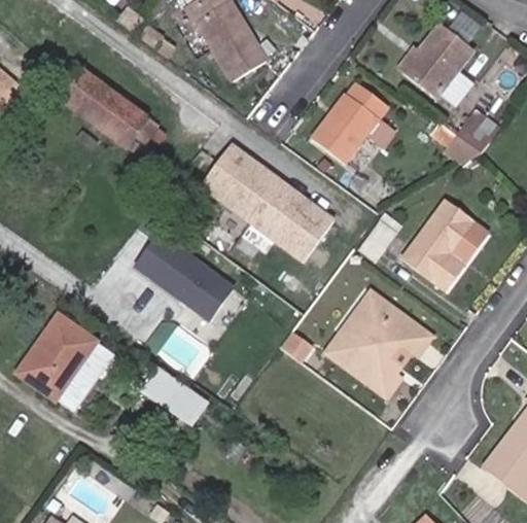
[(268,59),(232,0),(184,0),(188,6),(187,7),(232,80),(268,59)]
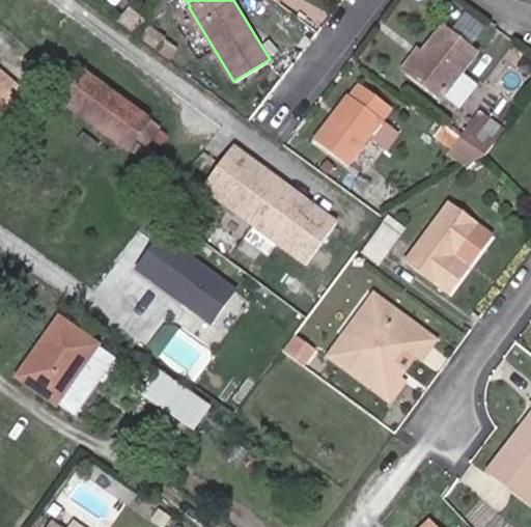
[(441,98),(477,52),(443,25),(422,52),(417,48),(402,67),(441,98)]
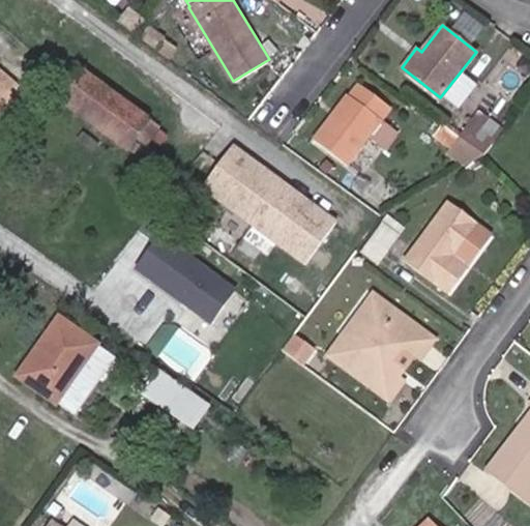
[(65,85),(148,148),(163,126),(82,65),(65,85)]
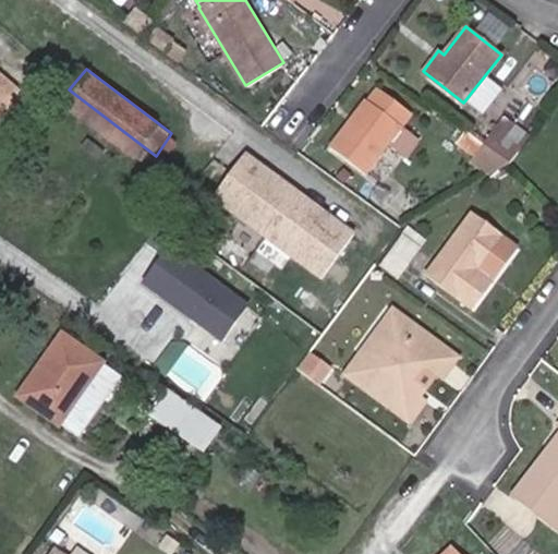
[(0,74),(0,115),(21,93),(0,74)]
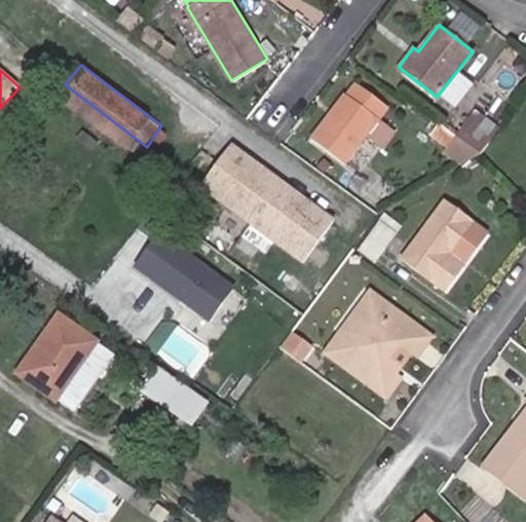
[(377,118),(386,106),(355,83),(346,96),(344,95),(312,136),(344,161),(366,133),(377,118)]
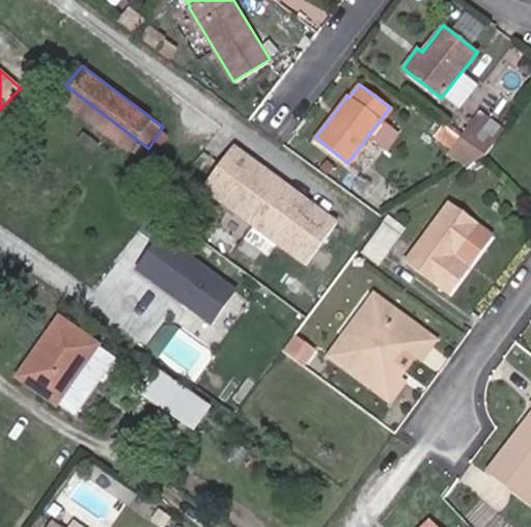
[(472,120),(497,138),(504,127),(479,109),(472,120)]
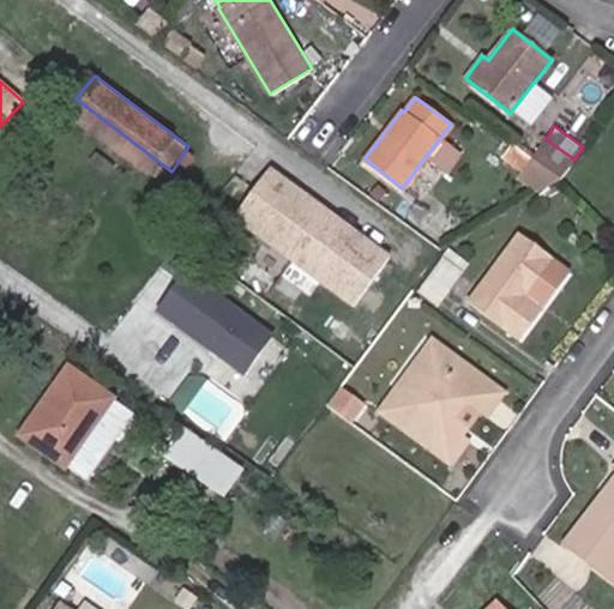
[(461,152),(440,138),(427,155),(447,170),(461,152)]
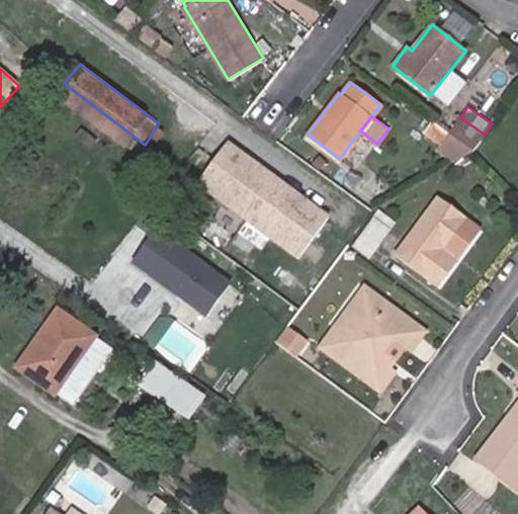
[(449,133),(472,150),(485,135),(460,117),(449,133)]
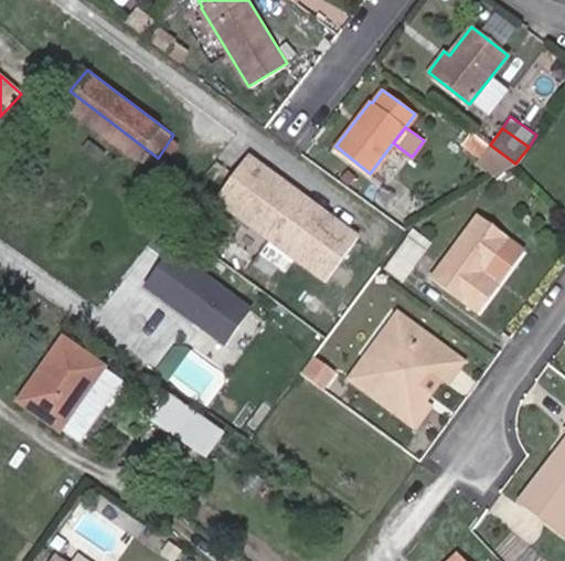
[(473,163),(491,178),(515,163),(490,145),(472,130),(461,145),(479,158),(473,163)]
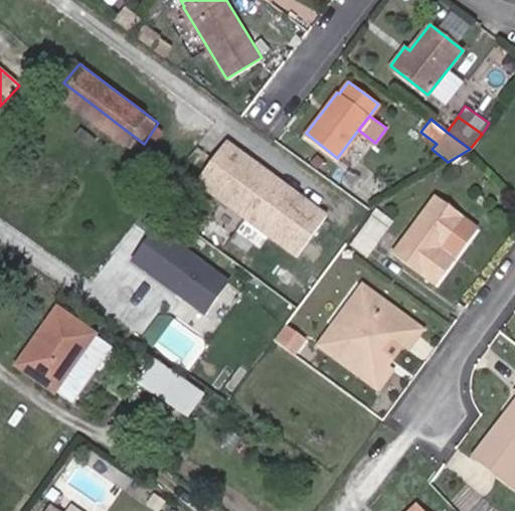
[(326,214),(224,140),(195,181),(296,254),(326,214)]
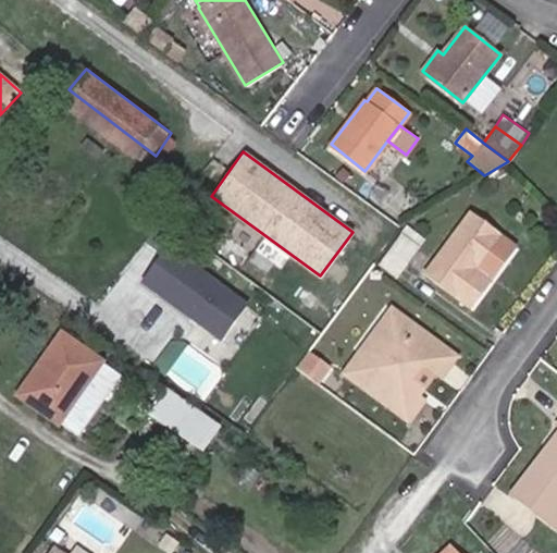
[(475,268),(500,234),(472,212),(426,273),(470,306),(491,280),(475,268)]
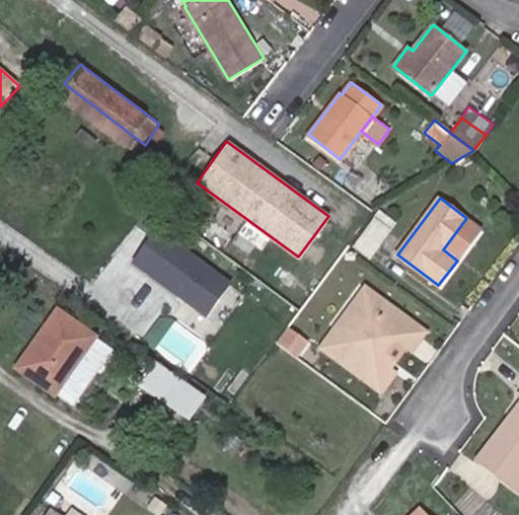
[(375,216),(368,226),(385,238),(392,229),(375,216)]
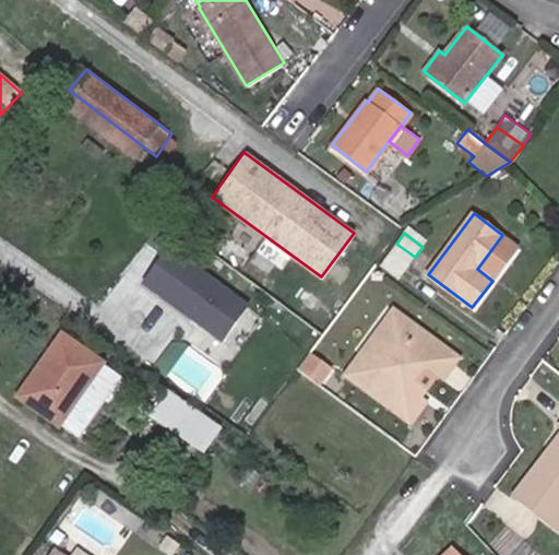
[(396,244),(379,267),(397,280),(415,257),(396,244)]
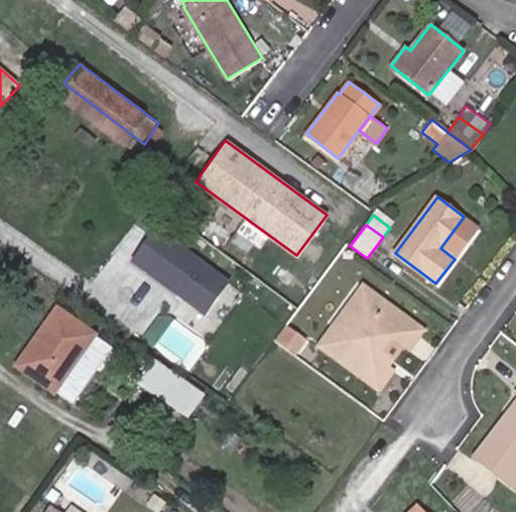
[(228,281),(155,228),(131,260),(204,313),(228,281)]
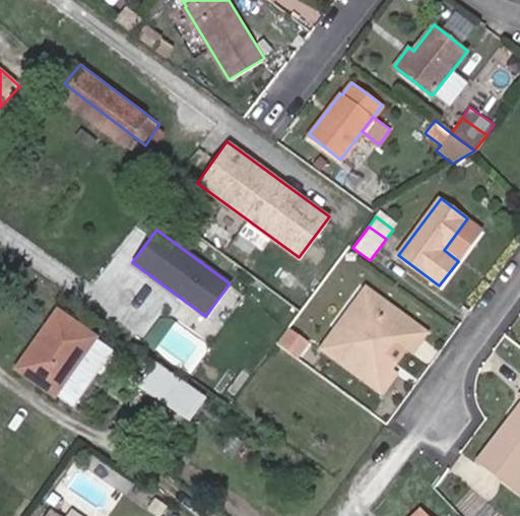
[(363,291),(369,296),(418,333),(426,338),(430,332),(367,284),(363,291)]
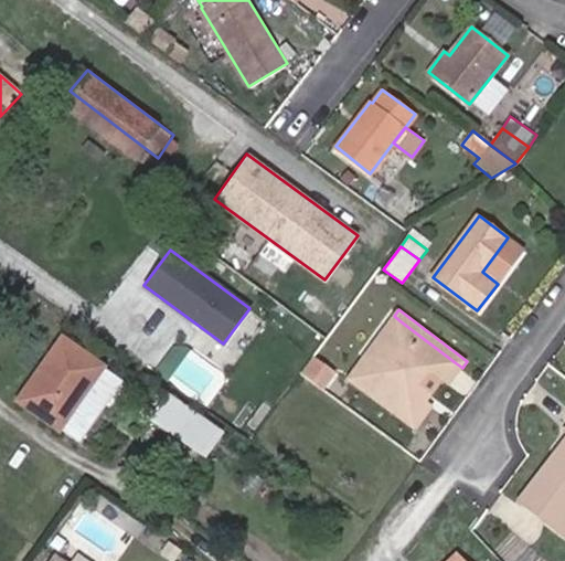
[(360,378),(401,321),(394,316),(352,371),(360,378)]
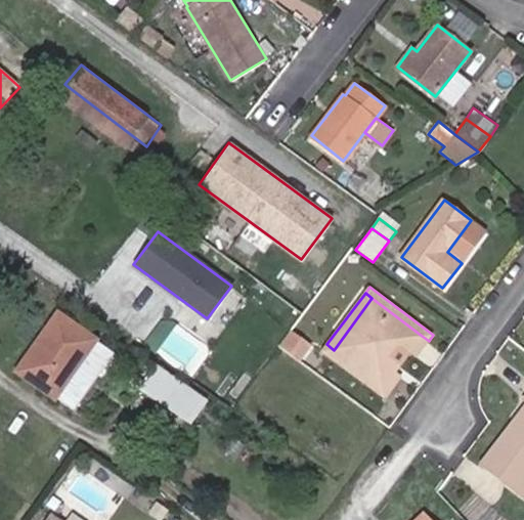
[(422,336),(372,298),(334,350),(383,387),(399,365),(390,359),(401,345),(410,351),(422,336)]
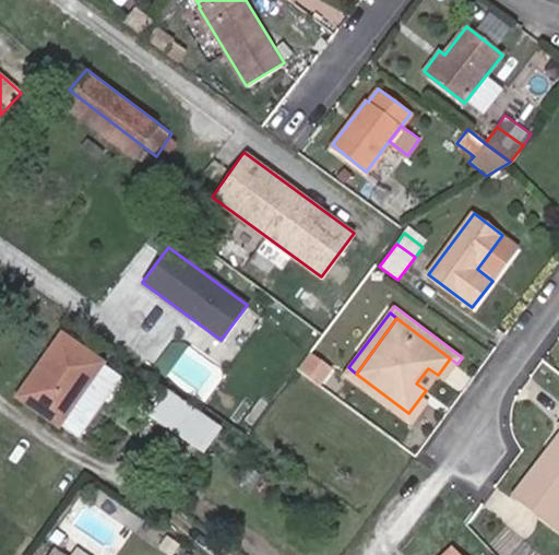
[(123,377),(62,334),(19,397),(79,438),(123,377)]
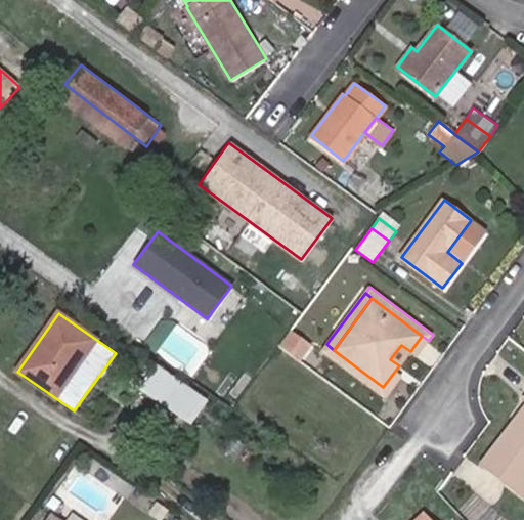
[(429,341),(422,336),(410,351),(399,365),(383,387),(390,392),(429,341)]
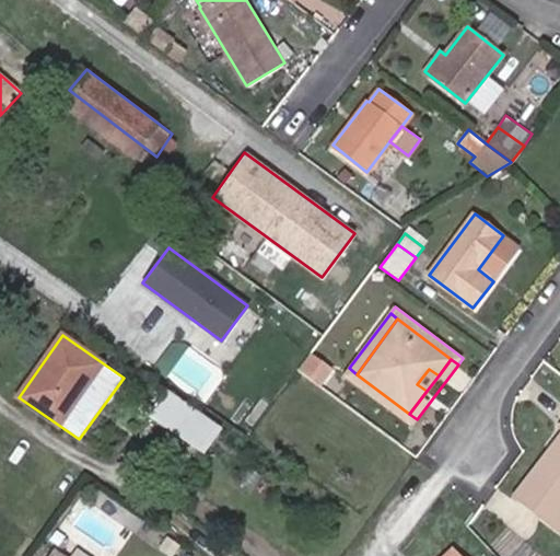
[(409,414),(357,374),(349,368),(343,375),(411,426),(417,419),(409,414)]
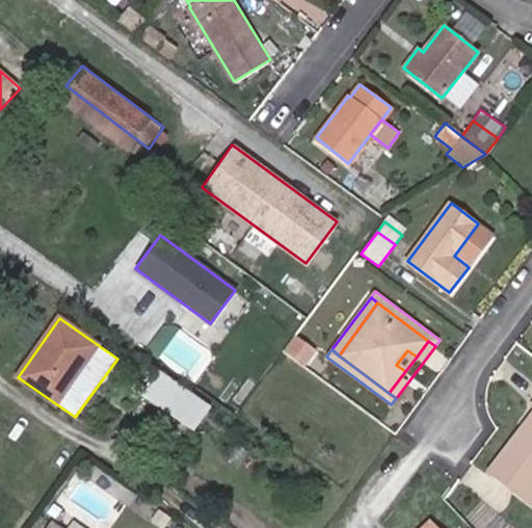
[(405,371),(417,357),(407,350),(396,365),(405,371)]
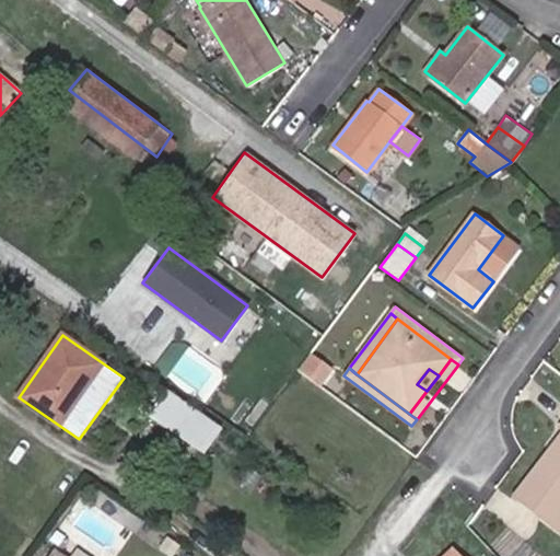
[(194,444),(209,423),(167,392),(151,414),(194,444)]
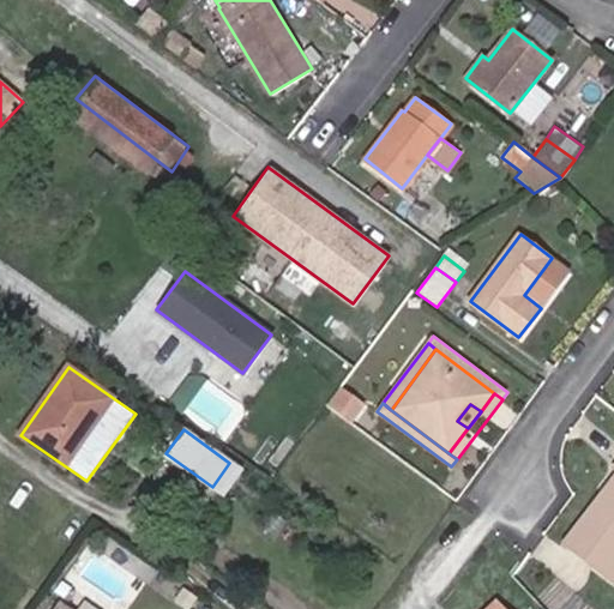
[(613,478),(587,517),(565,544),(613,582),(613,478)]
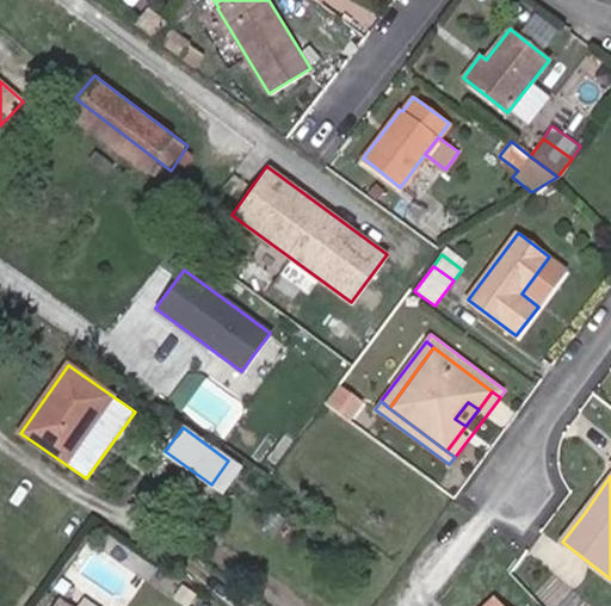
[(501,605),(492,595),(480,605),(501,605)]
